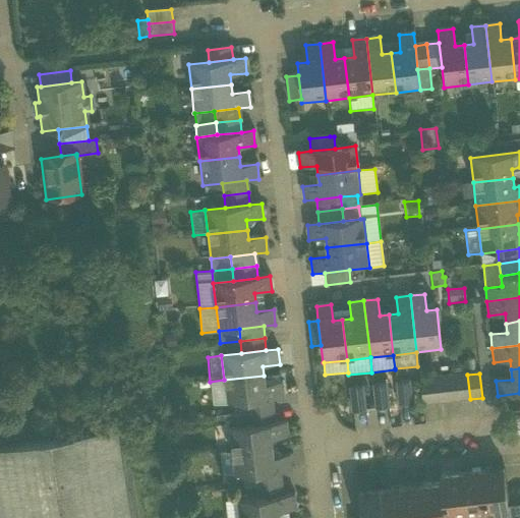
[(459,400),(470,399),(467,375),(456,376),(459,400)]
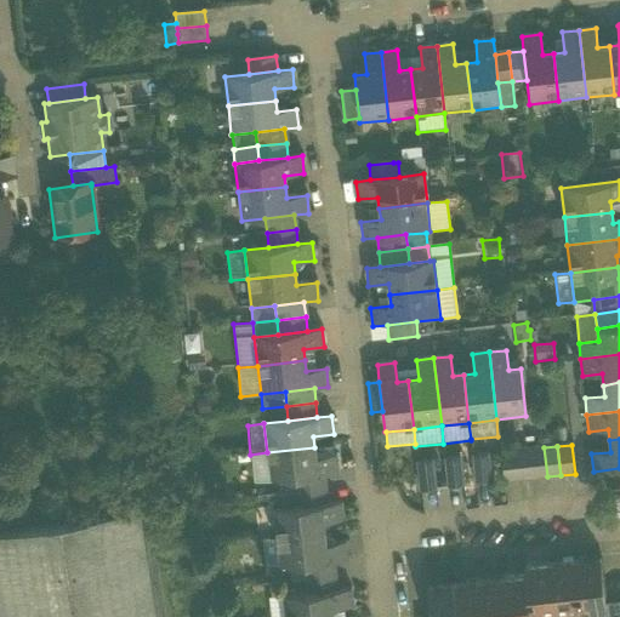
[(317,458),(314,447),(267,452),(271,481),(278,480),(295,479),(324,475),(337,474),(336,456),(317,458)]
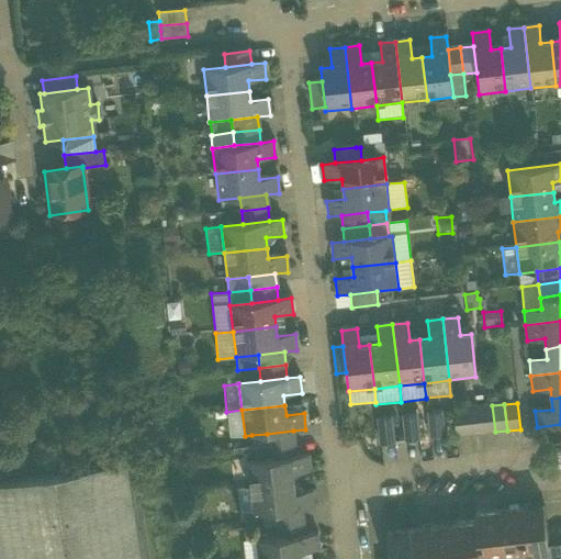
[(482,434),(495,432),(492,405),(479,407),(482,434)]
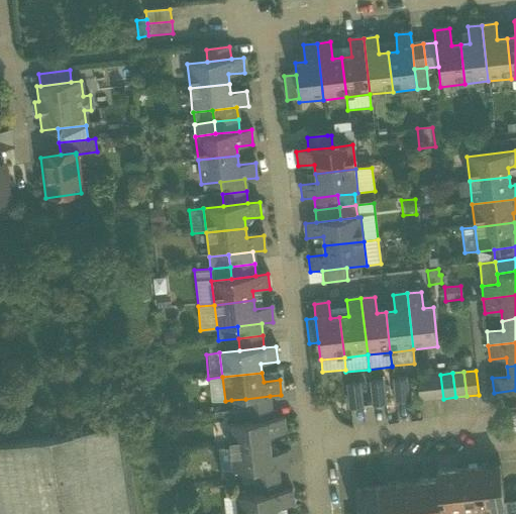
[(431,400),(443,399),(440,375),(428,376),(431,400)]
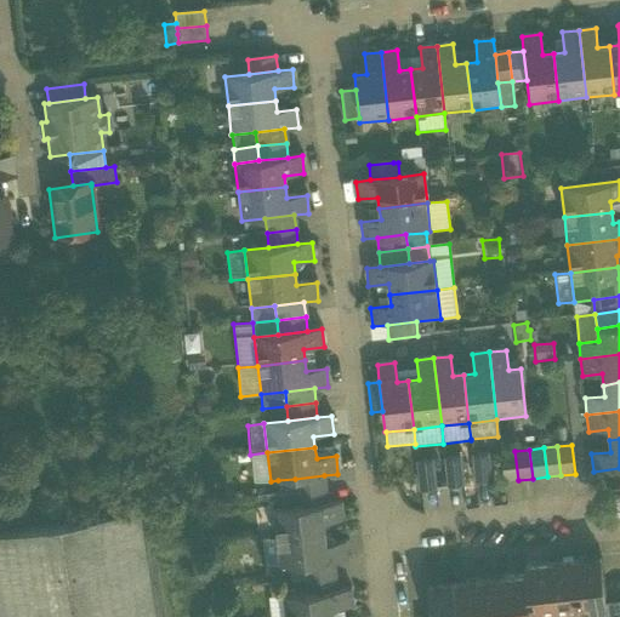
[(504,481),(518,480),(515,451),(501,452),(504,481)]
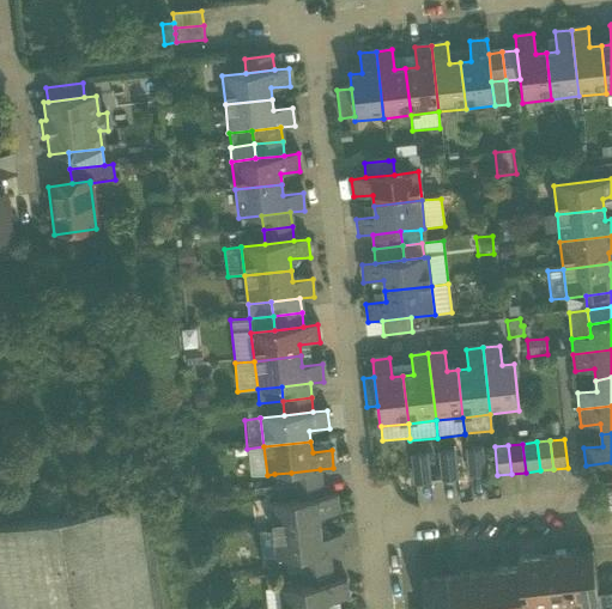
[(250,476),(267,475),(264,446),(247,449),(250,476)]
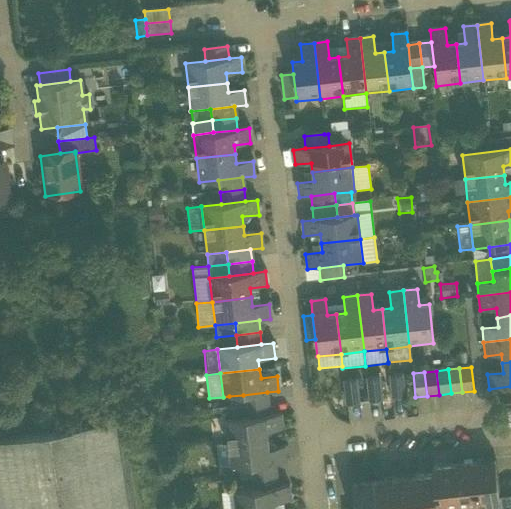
[(390,376),(392,400),(404,399),(402,375),(390,376)]
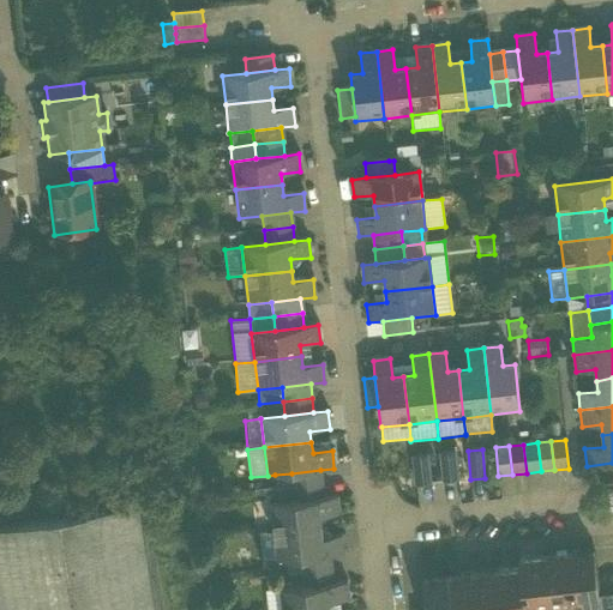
[(440,454),(443,483),(457,481),(455,452),(440,454)]
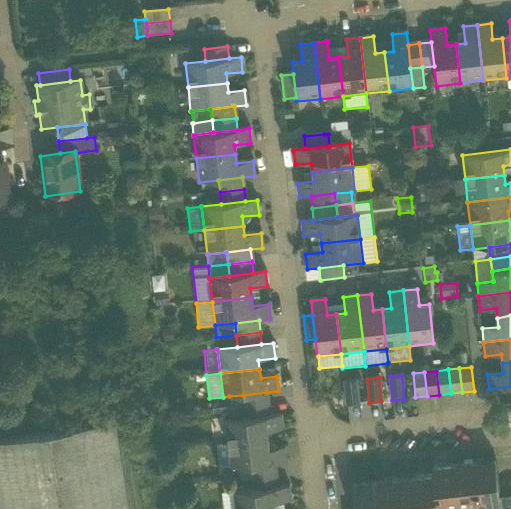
[(344,381),(347,405),(358,404),(356,380),(344,381)]
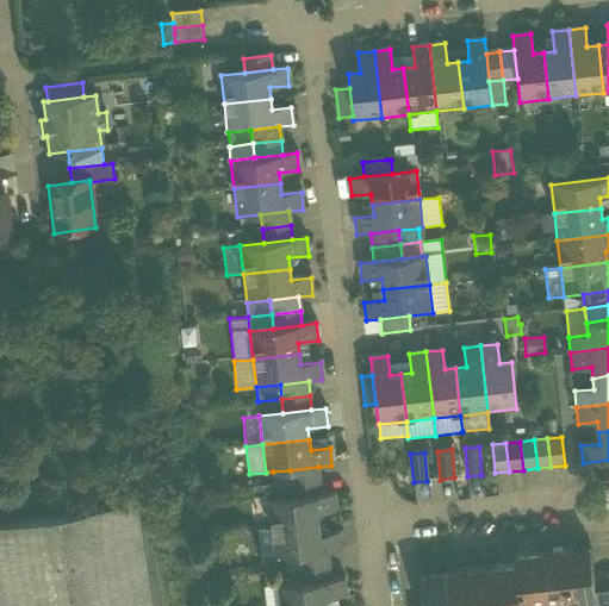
[(290,470),(291,485),(319,481),(318,467),(290,470)]
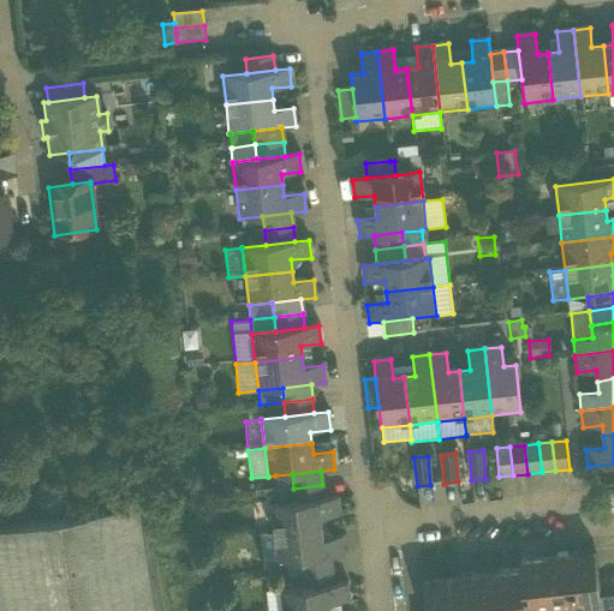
[(293,489),(292,474),(275,475),(276,490),(293,489)]
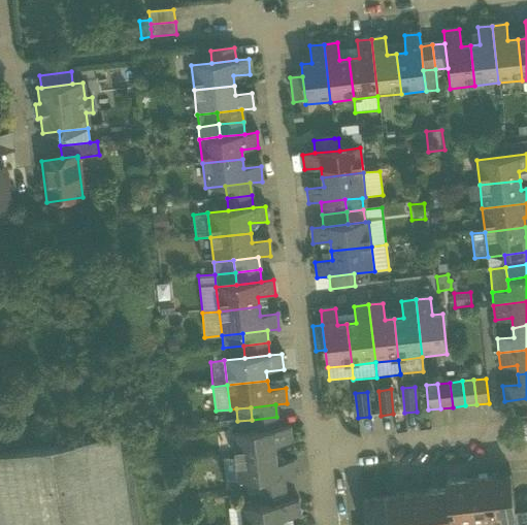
[(277,429),(276,417),(252,420),(253,432),(277,429)]
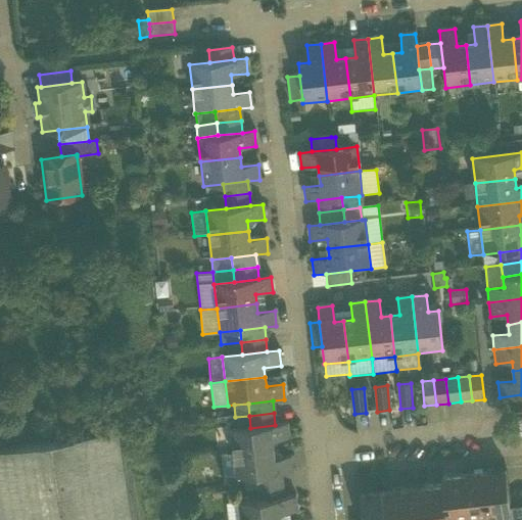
[(250,428),(249,416),(235,417),(236,429),(250,428)]
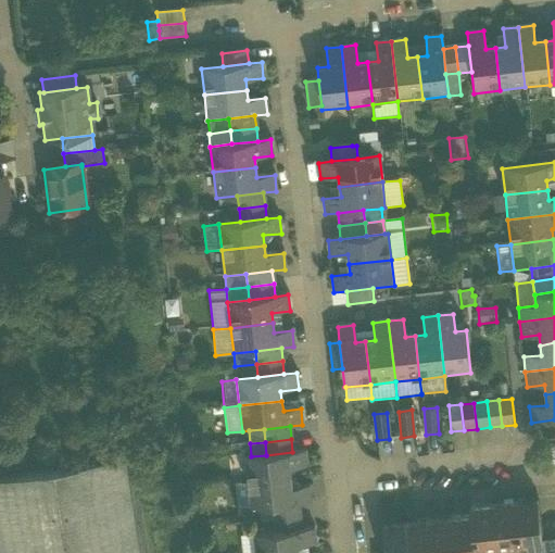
[(246,457),(248,484),(291,478),(290,468),(307,466),(305,451),(292,452),(266,455),(251,456),(246,457)]
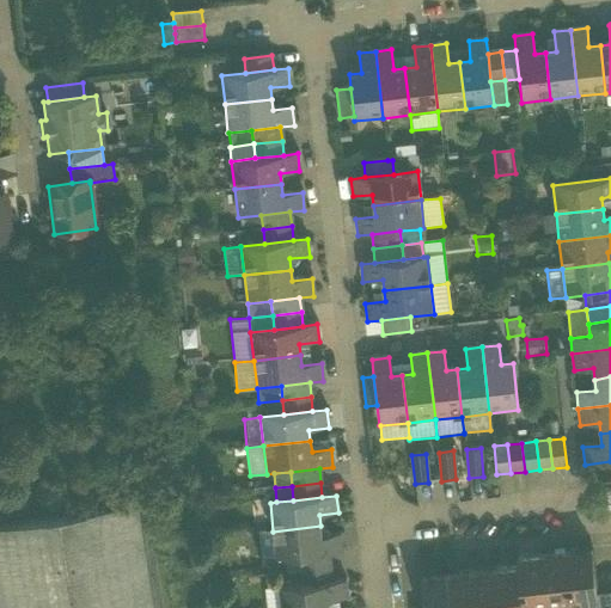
[(160,607),(144,501),(0,523),(0,607),(160,607)]
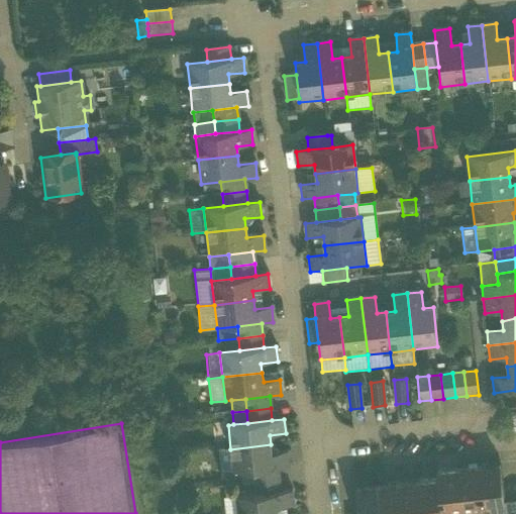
[(272,453),(271,444),(230,449),(233,474),(241,473),(253,471),(278,469),(290,467),(288,452),(272,453)]
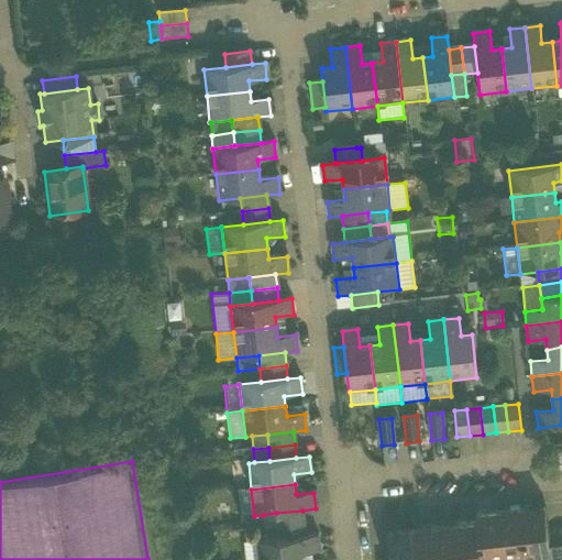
[(254,516),(251,490),(237,491),(240,517),(254,516)]
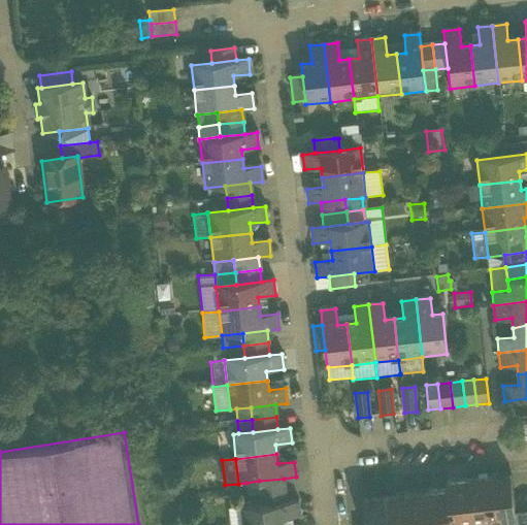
[(509,473),(488,477),(493,522),(515,520),(514,511),(509,473)]
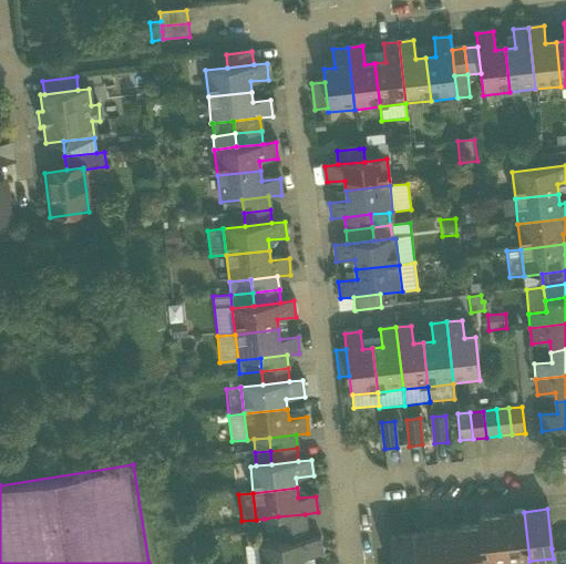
[(507,563),(530,561),(524,512),(502,514),(507,563)]
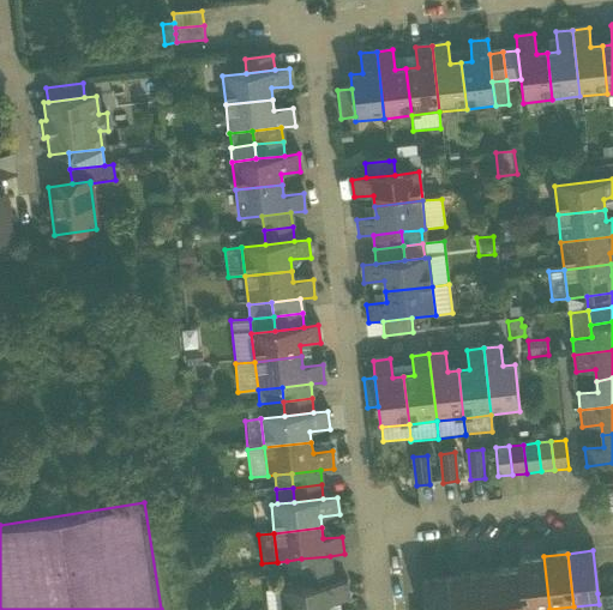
[(301,559),(302,573),(331,571),(330,556),(301,559)]
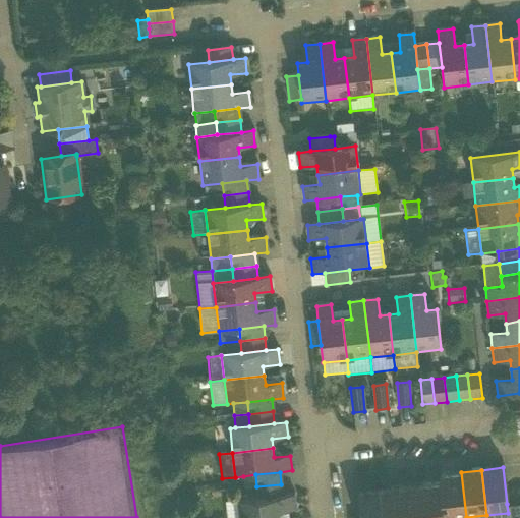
[(466,517),(461,472),(440,474),(441,483),(446,517),(466,517)]
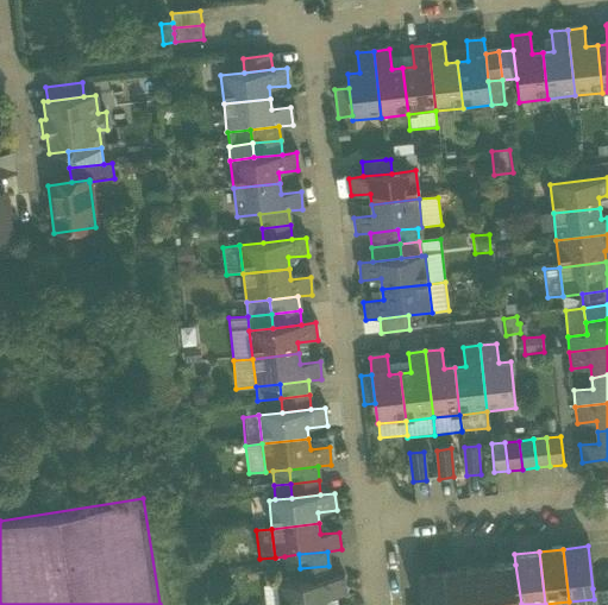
[(286,569),(300,568),(299,554),(284,556),(286,569)]
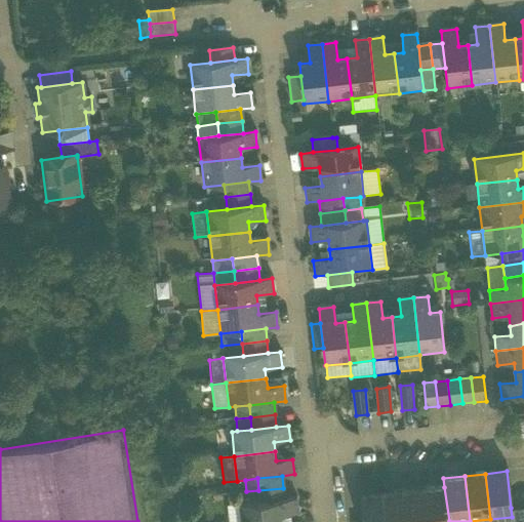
[(449,521),(444,487),(425,489),(428,521),(449,521)]
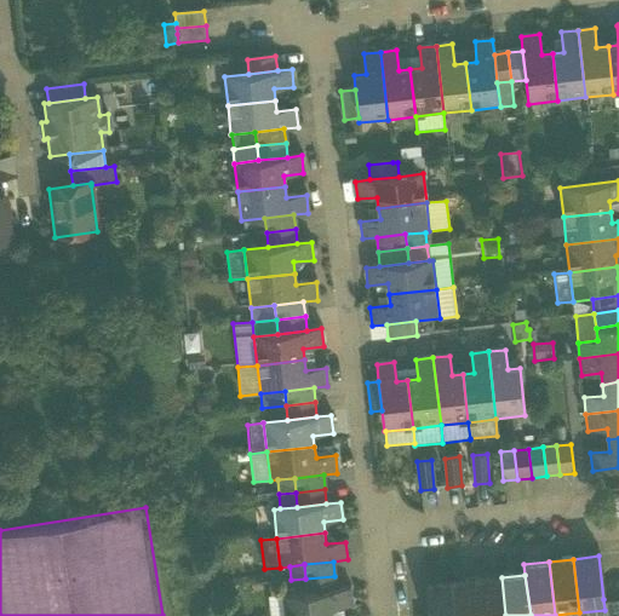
[(336,591),(334,576),(305,579),(307,593),(336,591)]
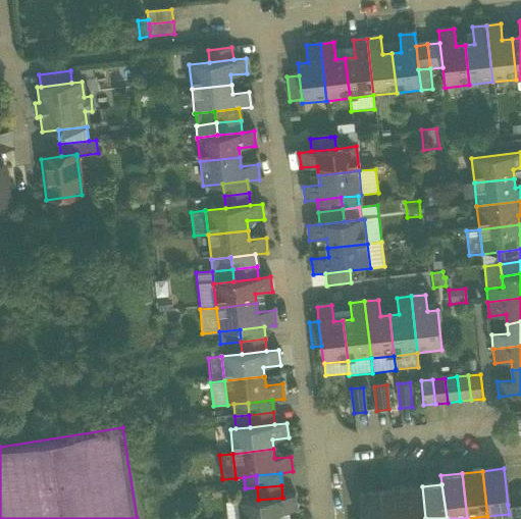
[(425,518),(422,486),(402,488),(405,518),(425,518)]
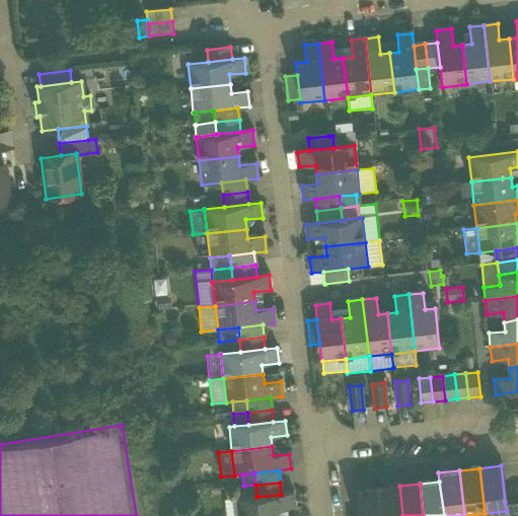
[(402,515),(399,486),(379,489),(382,515),(402,515)]
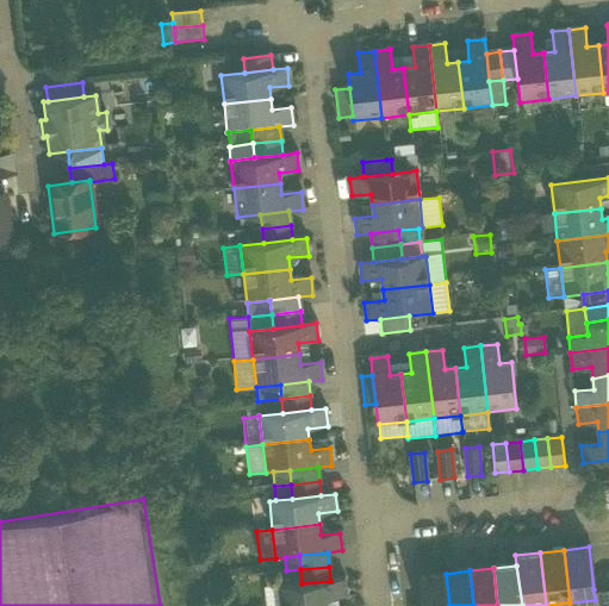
[(449,605),(446,574),(421,576),(424,605),(449,605)]
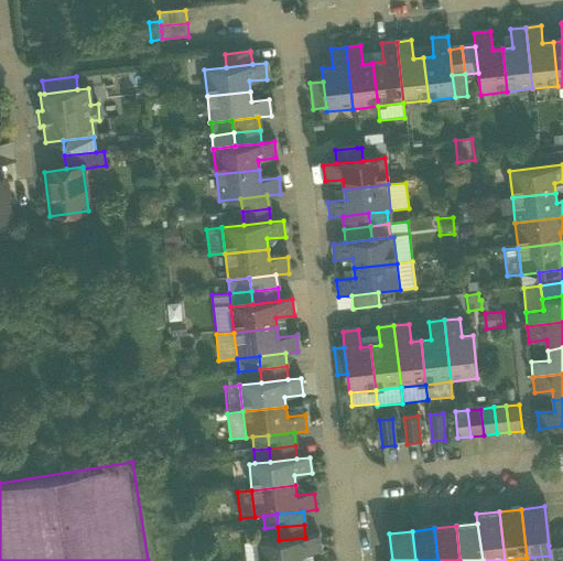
[(257,543),(259,560),(304,560),(303,554),(321,552),(318,536),(305,538),(279,540),(257,543)]
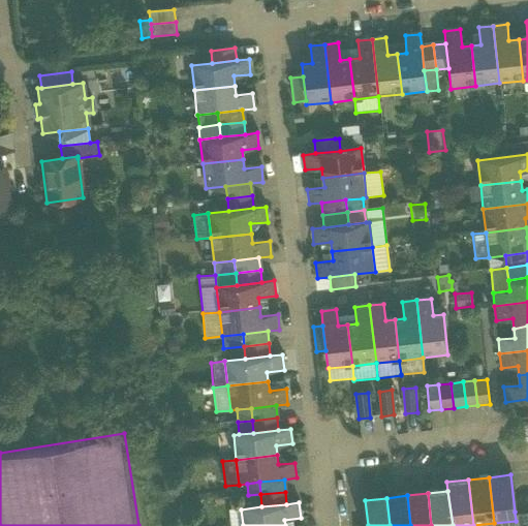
[(243,525),(241,509),(228,511),(229,525),(243,525)]
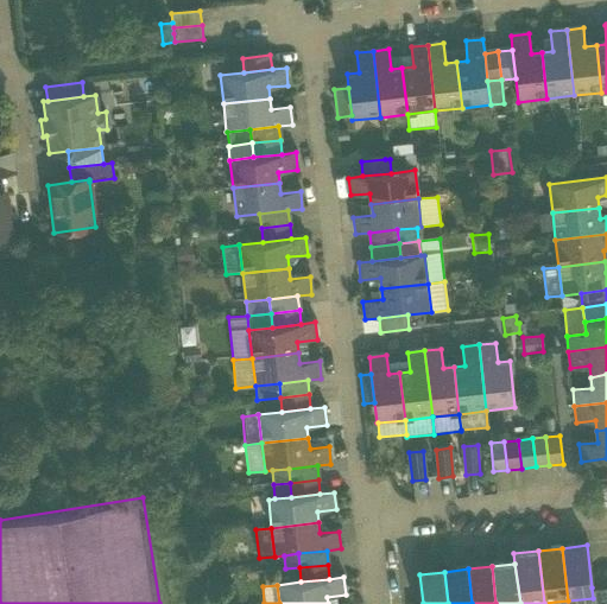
[(593,598),(594,603),(606,603),(606,585),(592,587),(593,598)]
